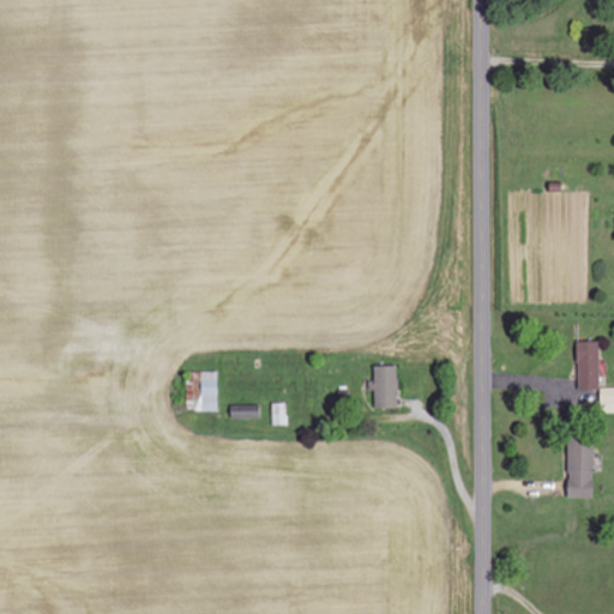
[(579,392),(602,391),(601,347),(578,347),(579,392)]
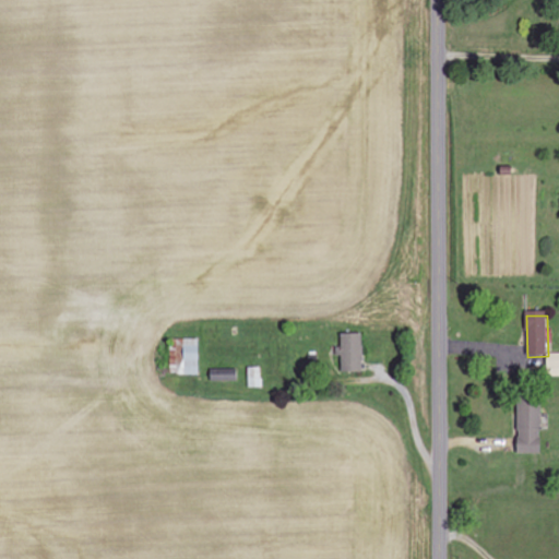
[(341,336),(342,373),(364,373),(363,335),(341,336)]
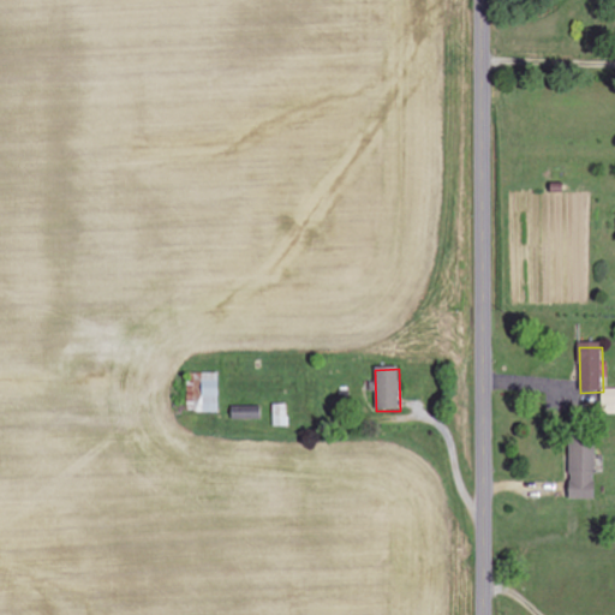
[(220,375),(202,375),(201,413),(219,415),(220,375)]
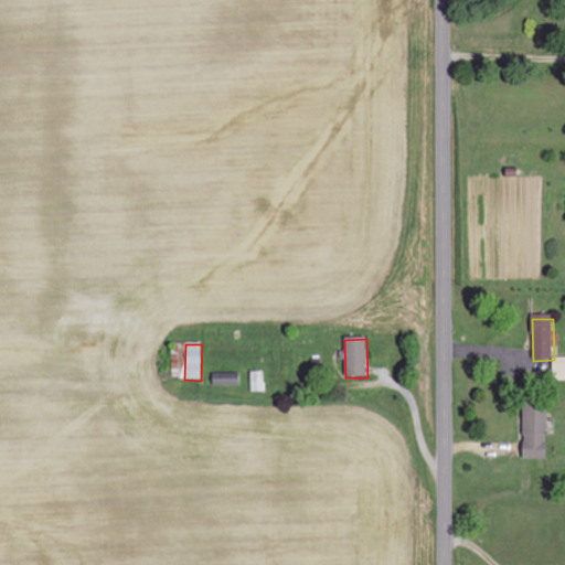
[(564,373),(564,358),(554,359),(554,374),(564,373)]
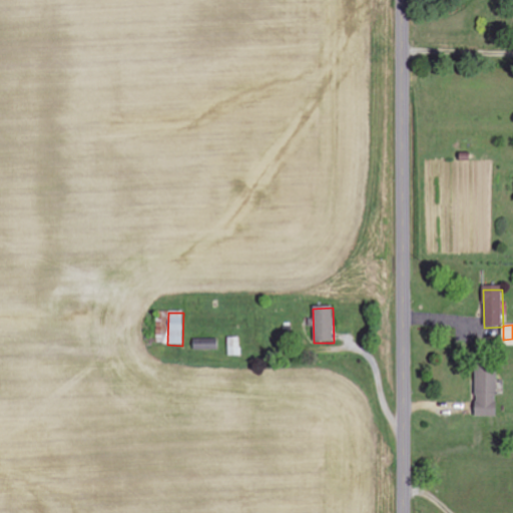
[(193,341),(194,351),(218,351),(217,341),(193,341)]
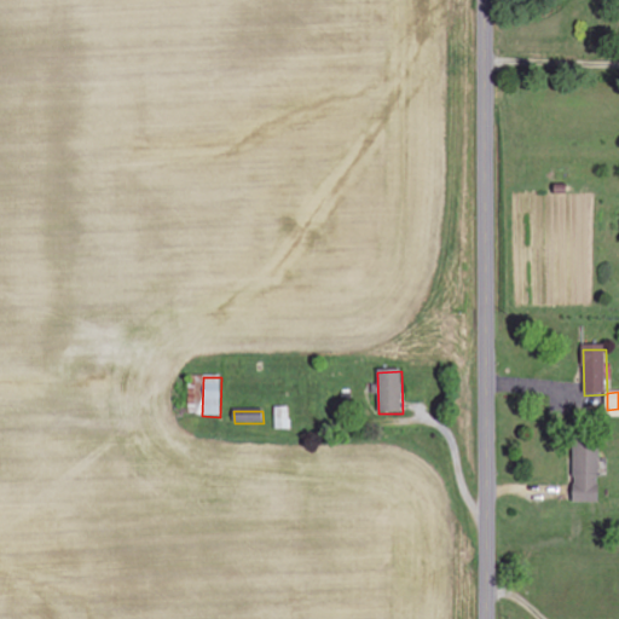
[(600,504),(599,453),(573,453),(574,504),(600,504)]
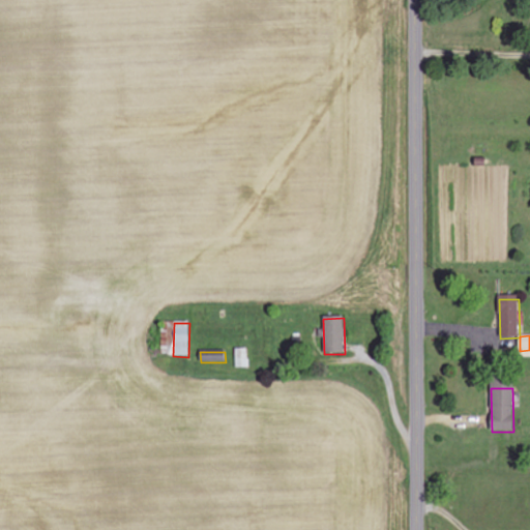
All buildings are outlined.
